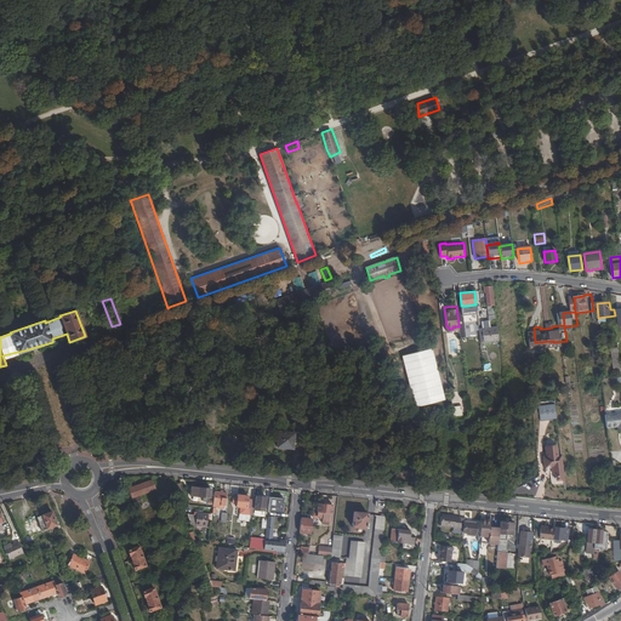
[(484,341),(497,339),(496,326),(490,326),(489,320),(482,320),(483,328),(478,328),(480,341),(484,341)]
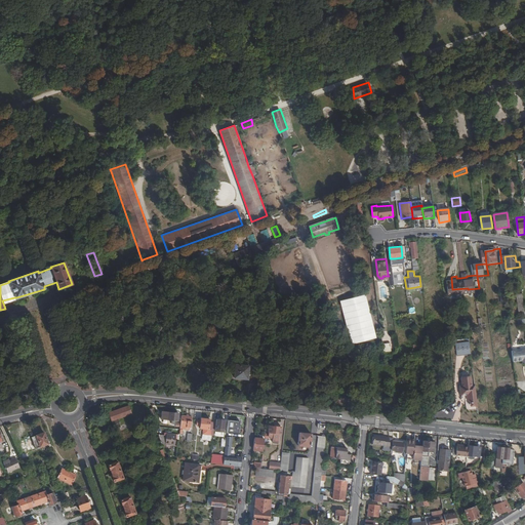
[(364,294),(339,301),(351,345),(375,337),(364,294)]
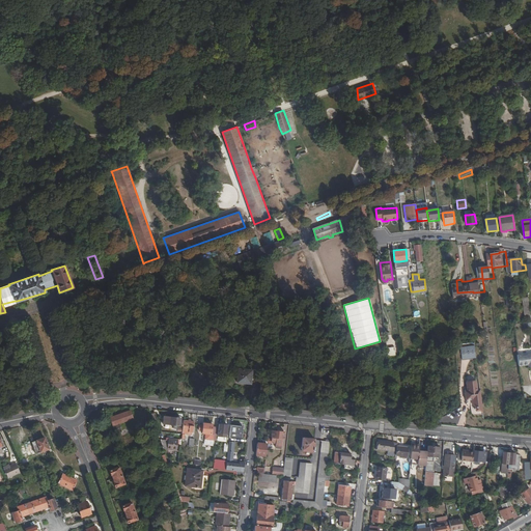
[(112,336),(100,340),(104,354),(116,350),(112,336)]
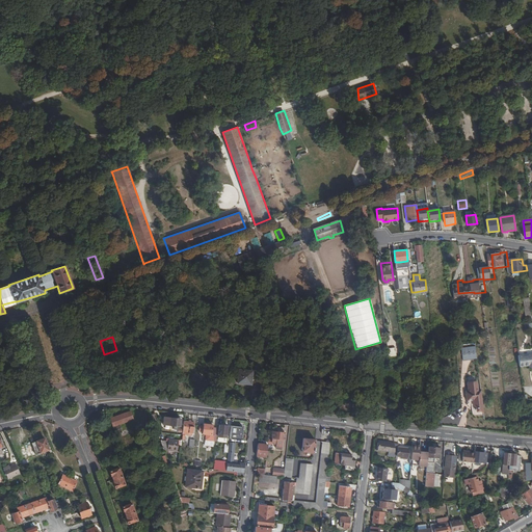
[(480,342),(460,345),(461,353),(481,351),(480,342)]
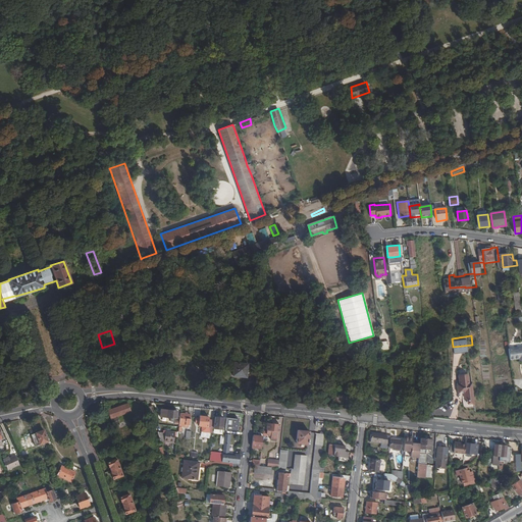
[(395,349),(394,341),(386,342),(387,349),(395,349)]
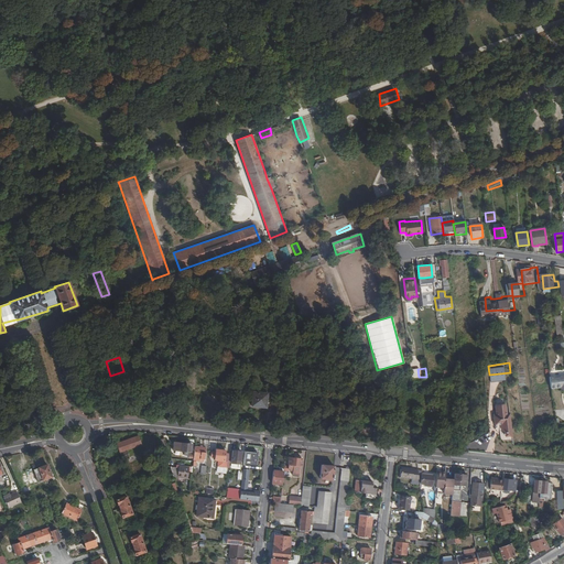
[(434,380),(451,379),(449,370),(433,371),(434,380)]
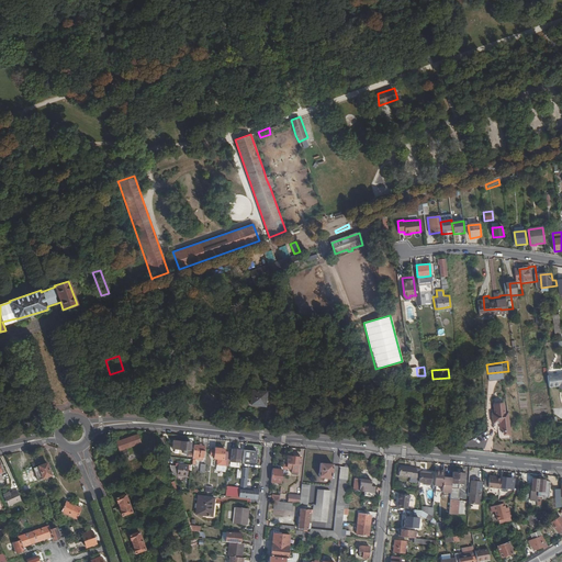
[(448,369),(449,378),(458,378),(457,369),(448,369)]
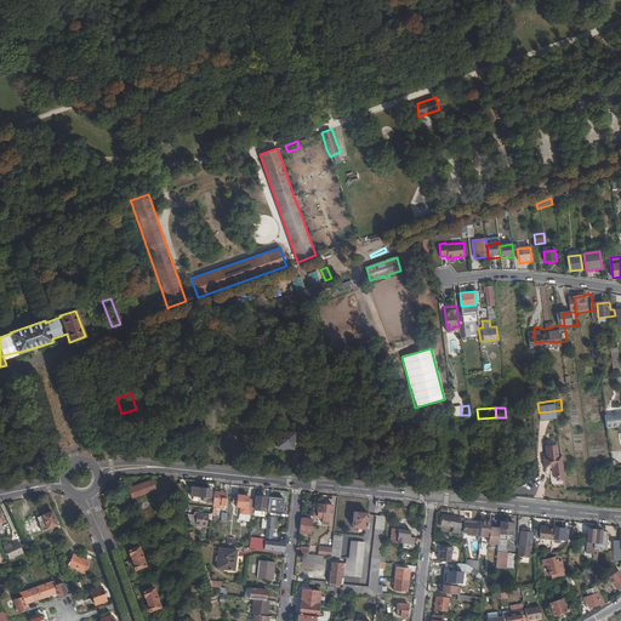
[(620,412),(610,414),(611,427),(620,426),(620,412)]
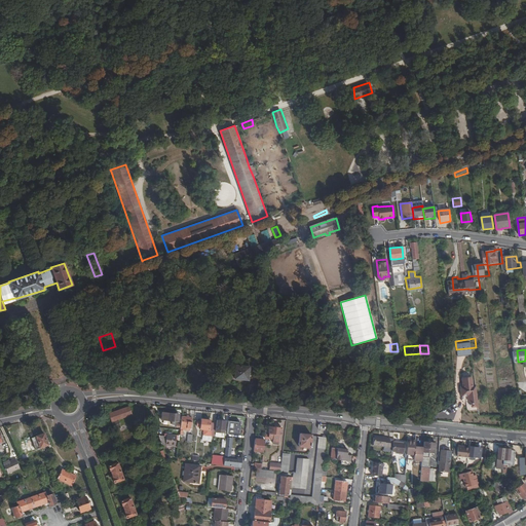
[(424,358),(405,359),(405,363),(417,362),(418,372),(426,371),(424,358)]
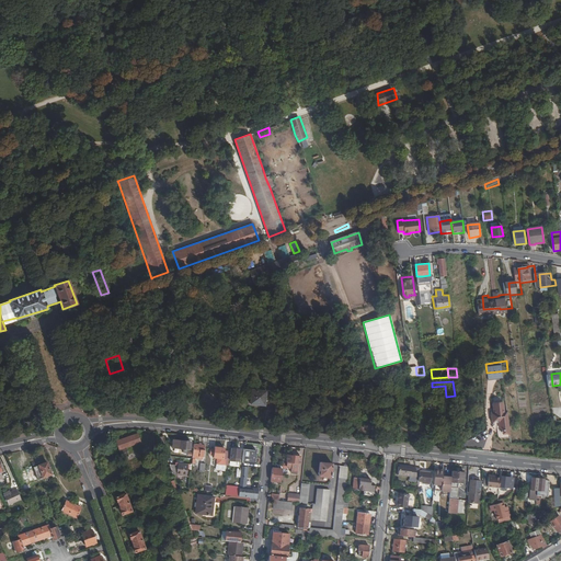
[(159,399),(160,385),(147,384),(145,398),(159,399)]
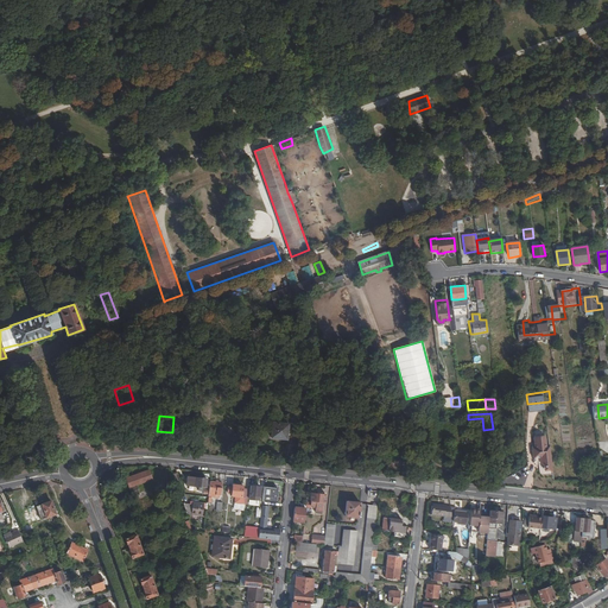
[(233,418),(219,416),(216,431),(230,432),(233,418)]
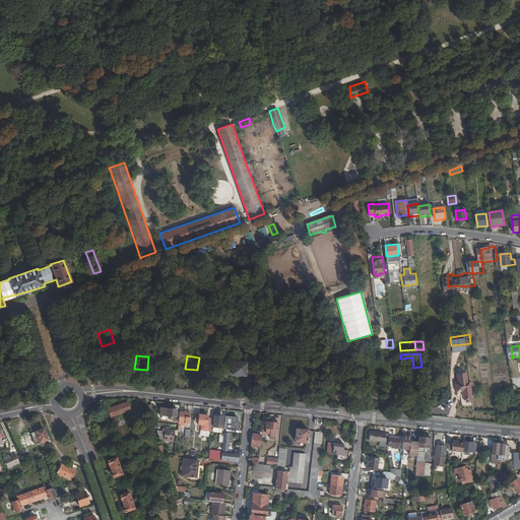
[(233,374),(245,375),(246,364),(241,362),(234,361),(233,374)]
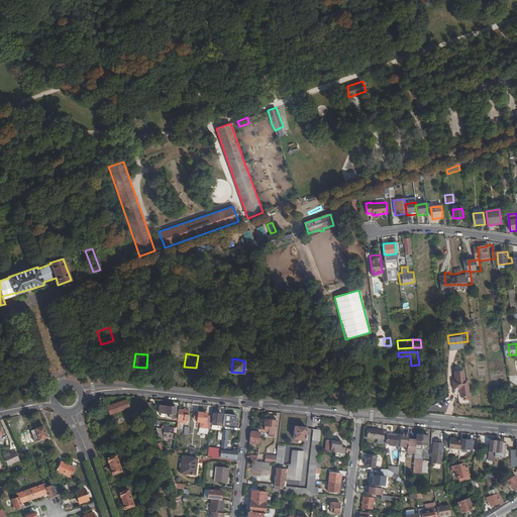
[(472,400),(475,399),(473,379),(470,379),(468,366),(458,367),(460,380),(457,381),(458,387),(464,386),(466,395),(472,400)]
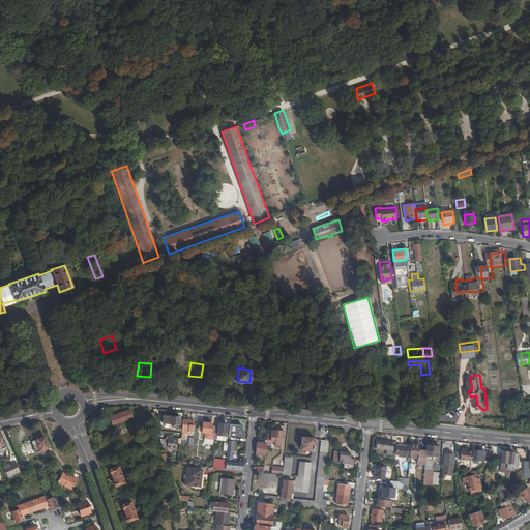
[(129,409),(110,416),(113,425),(114,429),(116,433),(117,436),(123,435),(119,422),(134,417),(129,409)]
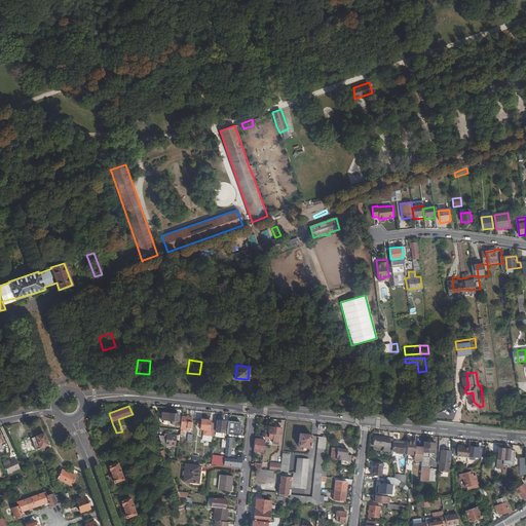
[(180,414),(162,412),(162,419),(173,420),(172,424),(176,424),(176,421),(179,421),(180,414)]
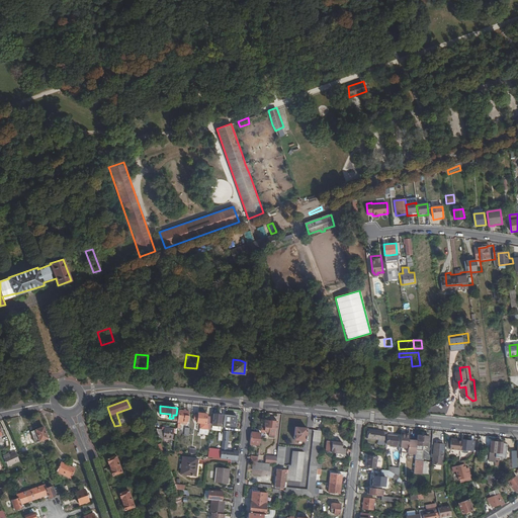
[(180,418),(179,418),(178,420),(178,422),(178,427),(180,427),(180,422),(184,423),(185,420),(188,421),(190,411),(181,410),(180,415),(181,415),(180,418)]
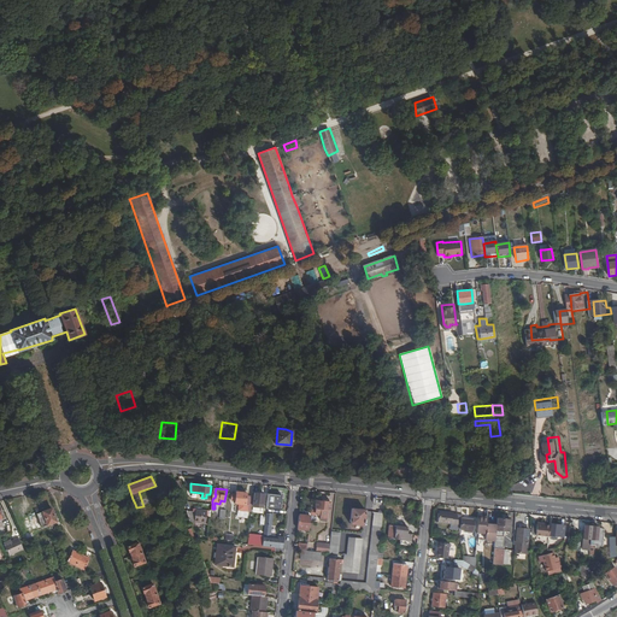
[(248,511),(248,510),(252,510),(252,505),(247,504),(247,495),(248,492),(236,491),(236,494),(234,494),(234,500),(236,500),(236,503),(240,504),(239,510),(248,511)]
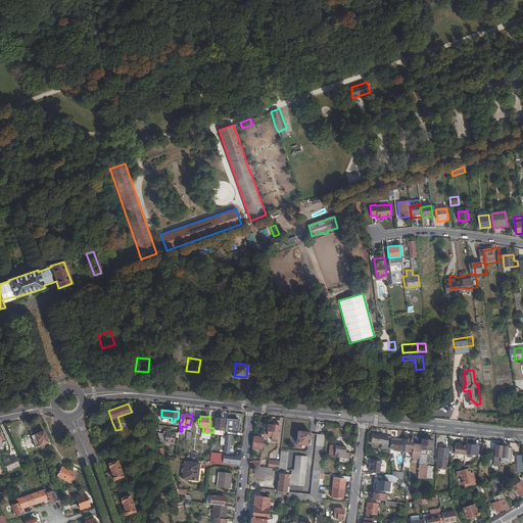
[(222,419),(217,418),(216,426),(221,426),(221,429),(223,429),(223,432),(224,426),(225,419),(222,419)]
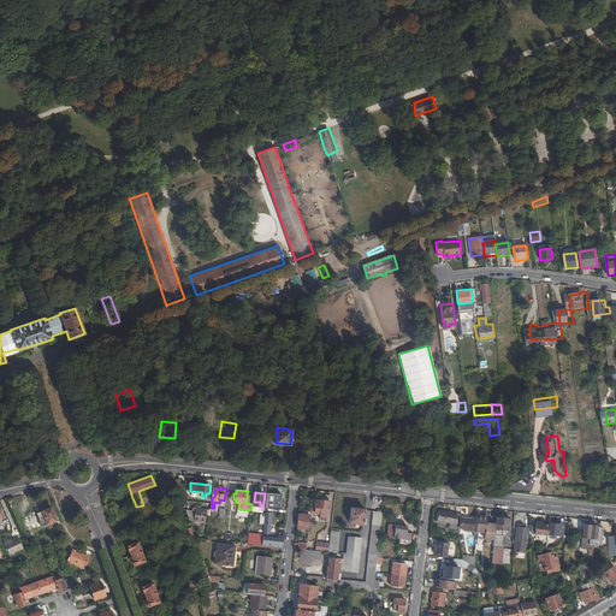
[(280,495),(268,493),(266,508),(279,509),(280,495)]
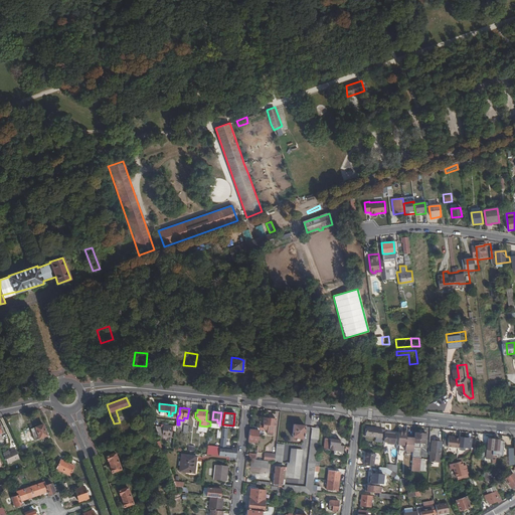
[(276,424),(277,418),(265,417),(264,425),(261,425),(260,430),(264,430),(264,427),(268,428),(267,434),(274,435),(275,424),(276,424)]
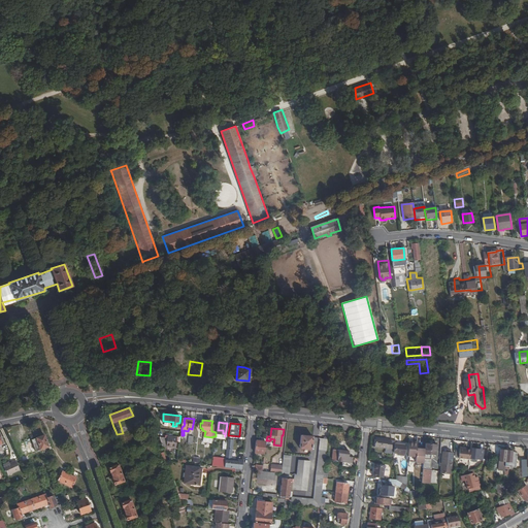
[(45,434),(32,439),(35,451),(50,446),(45,434)]
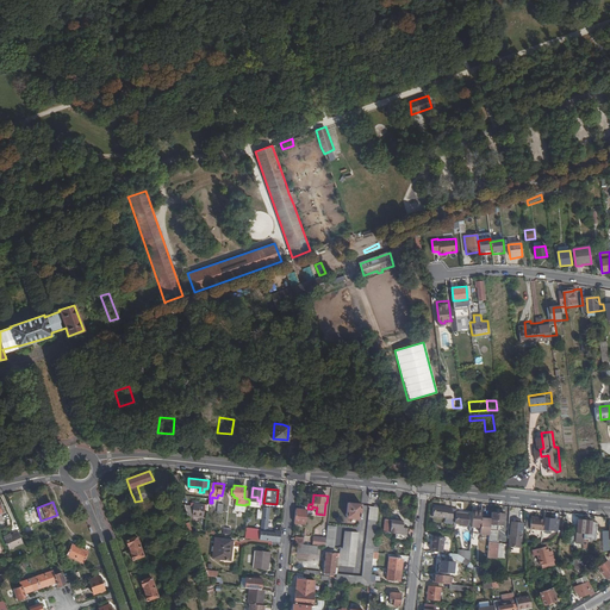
[(184,504),(185,508),(187,514),(193,515),(192,516),(204,517),(205,503),(194,502),(193,504),(184,504)]
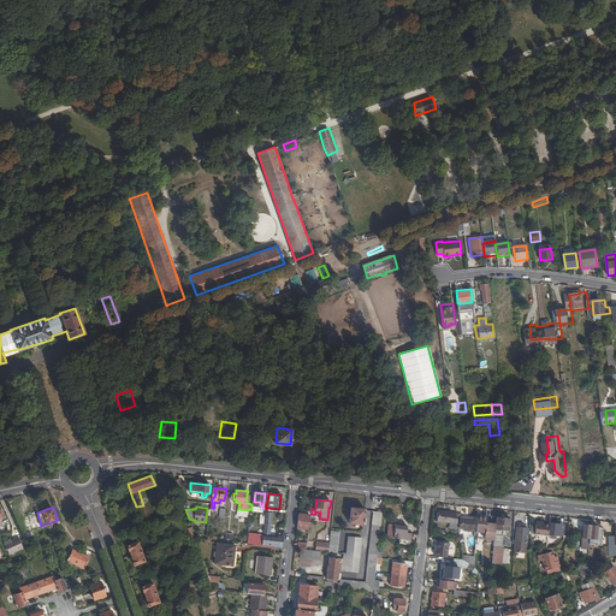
[(351,507),(350,522),(363,523),(365,508),(351,507)]
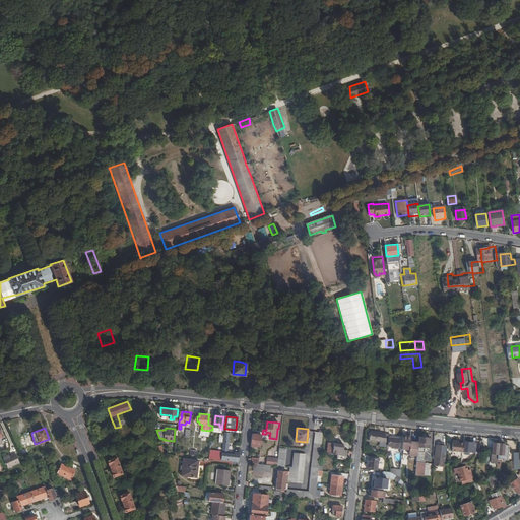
[(380,441),(380,442),(386,443),(385,436),(385,433),(381,433),(381,432),(371,431),(369,440),(380,441)]
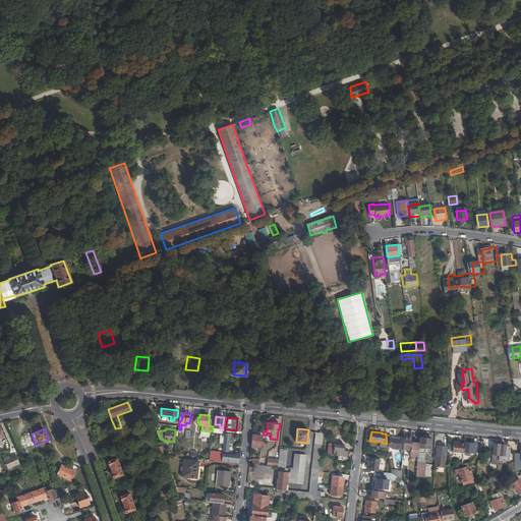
[(324,433),(316,432),(312,468),(320,469),(320,466),(324,433)]
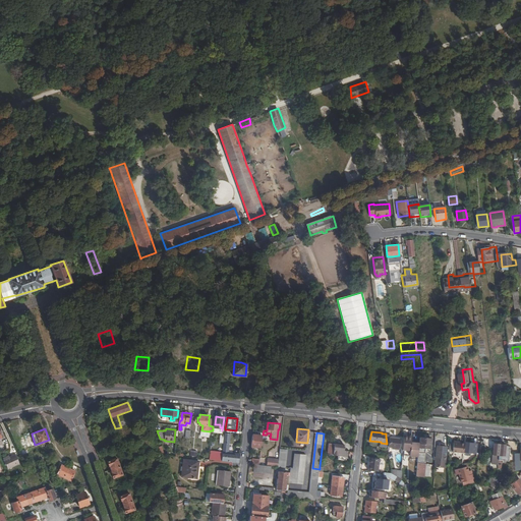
[(32,433),(23,436),(27,447),(35,445),(32,433)]
